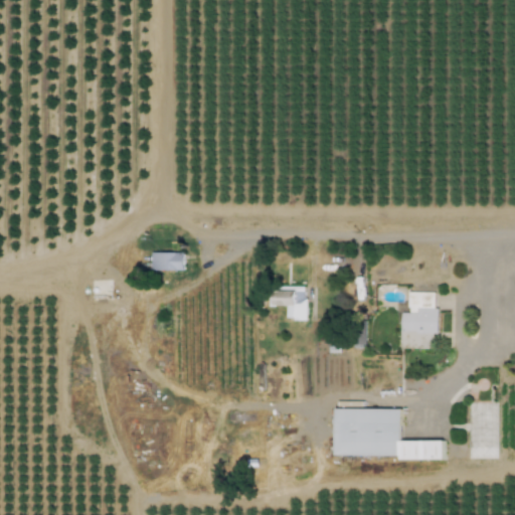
[(183,252),(151,251),(151,269),(183,270),(183,252)]
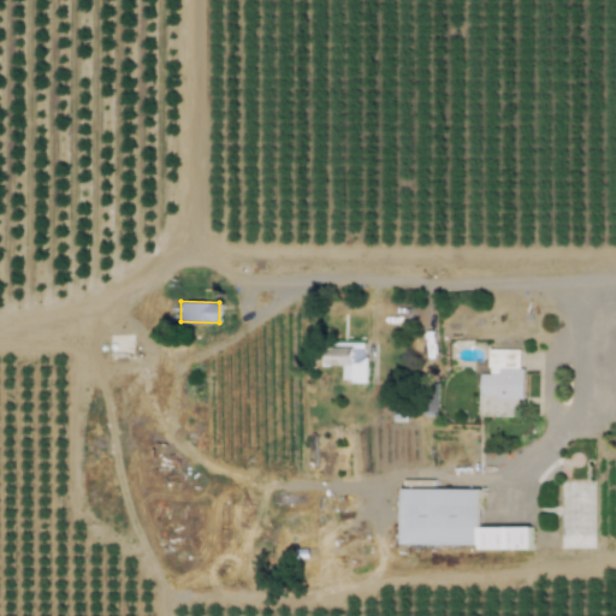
[(366,381),(365,342),(327,343),(327,365),(342,365),(343,383),(366,381)]
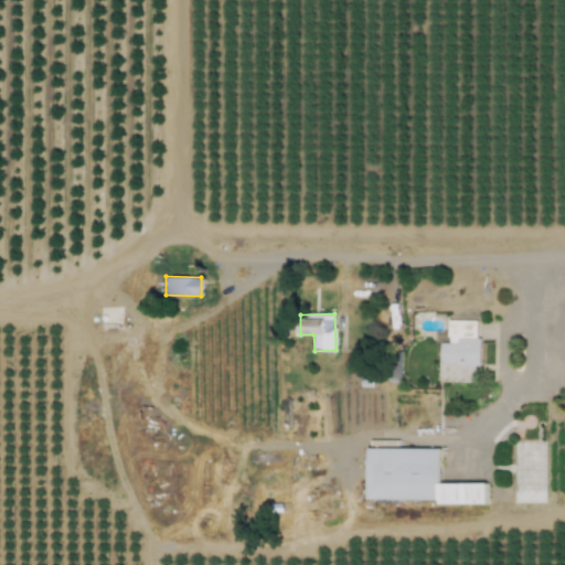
[(440,381),(476,382),(476,365),(480,365),(480,337),(477,337),(477,320),(448,320),(448,343),(440,343),(440,381)]
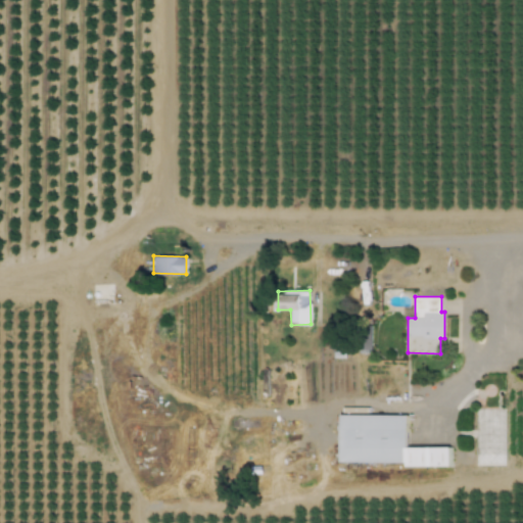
[(475,409),(474,464),(503,464),(504,410),(475,409)]
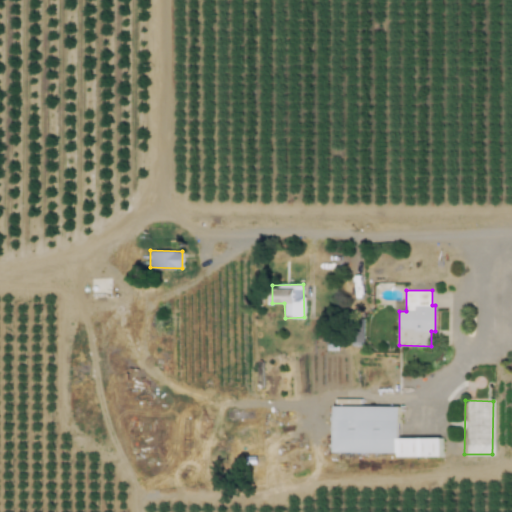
[(441,456),(441,438),(399,437),(399,406),(333,405),(333,452),(397,452),(397,456),(441,456)]
